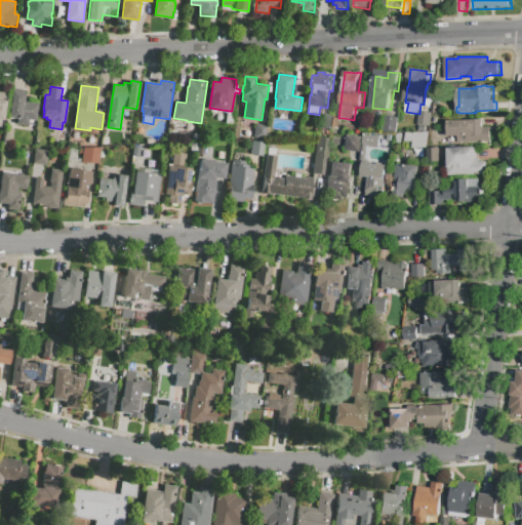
[(14,91),(27,93),(26,102),(40,104),(38,121),(31,120),(30,125),(18,124),(19,119),(10,118),(14,91)]
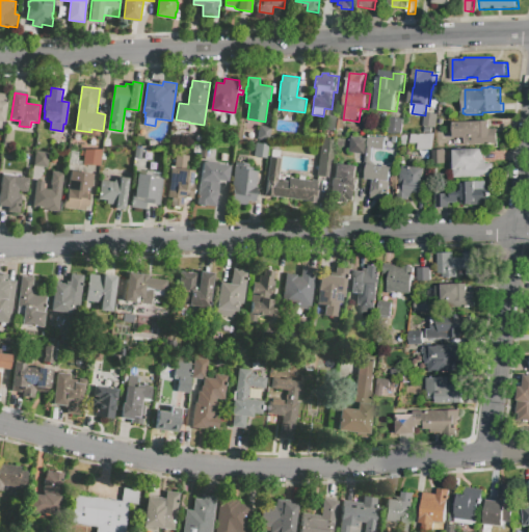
[(231,124),(232,112),(235,112),(235,110),(241,111),(239,125),(231,124)]
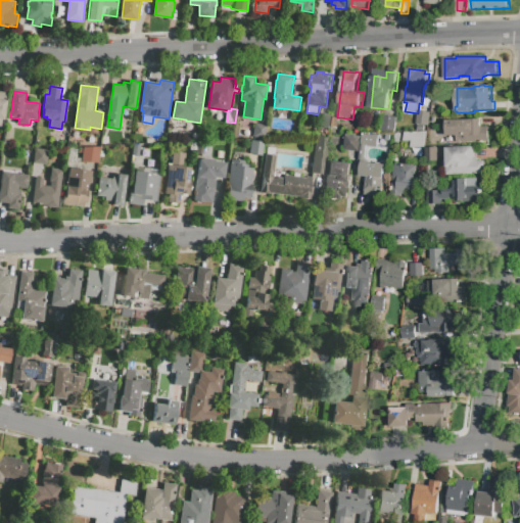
[(420,111),(432,112),(431,126),(418,125),(420,111)]
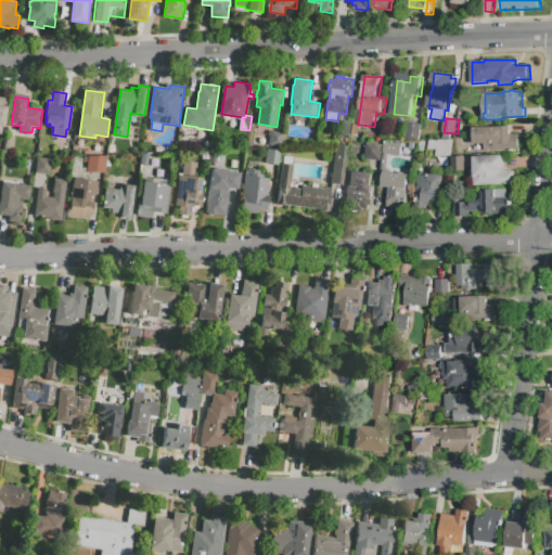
[(342,120),(355,121),(355,124),(352,134),(352,137),(339,136),(342,120)]
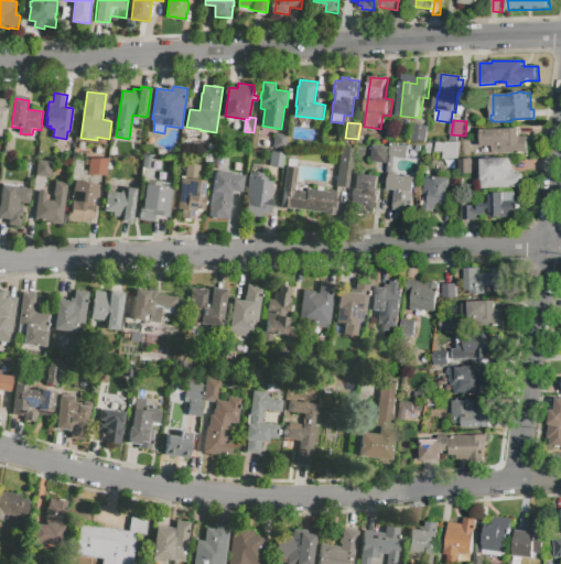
[(416,125),(431,126),(429,142),(413,140),(416,125)]
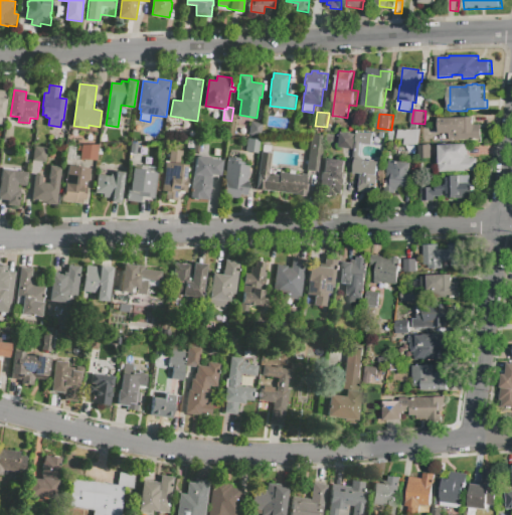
[(327,125),(329,115),(332,116),(336,116),(335,126),(327,125)]
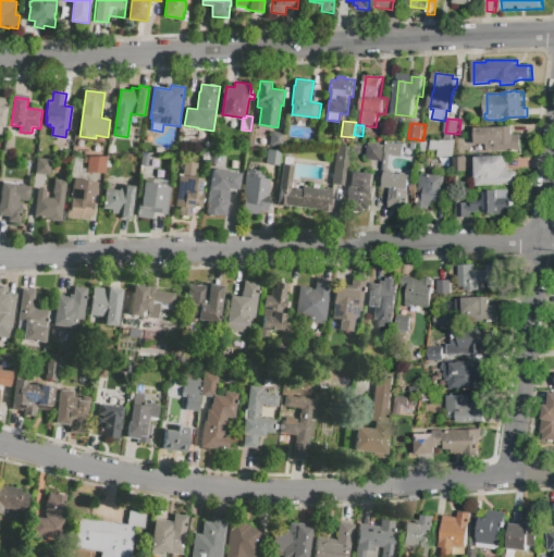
[(477,128),(503,127),(503,126),(515,126),(515,135),(522,135),(524,151),(488,152),(488,145),(477,145),(477,128)]
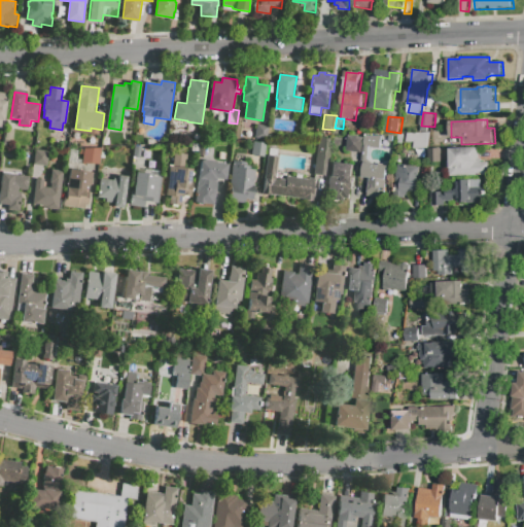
[(258,125),(270,126),(269,140),(256,138),(258,125)]
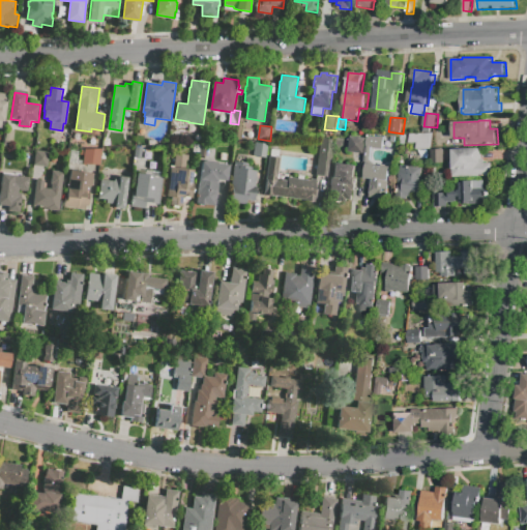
[(16,130),(15,143),(5,142),(7,129),(16,130)]
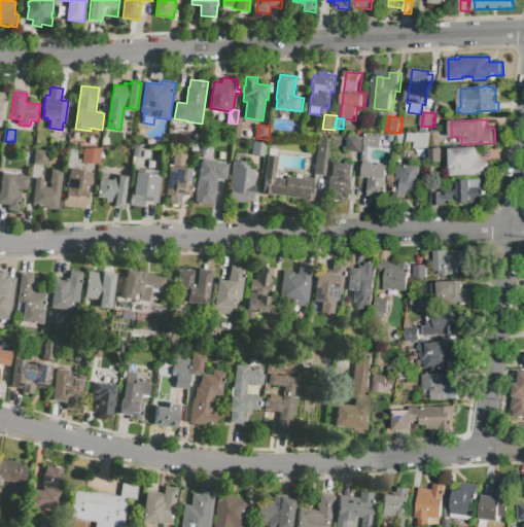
[(416,149),(416,142),(409,143),(409,134),(430,133),(430,149),(416,149)]
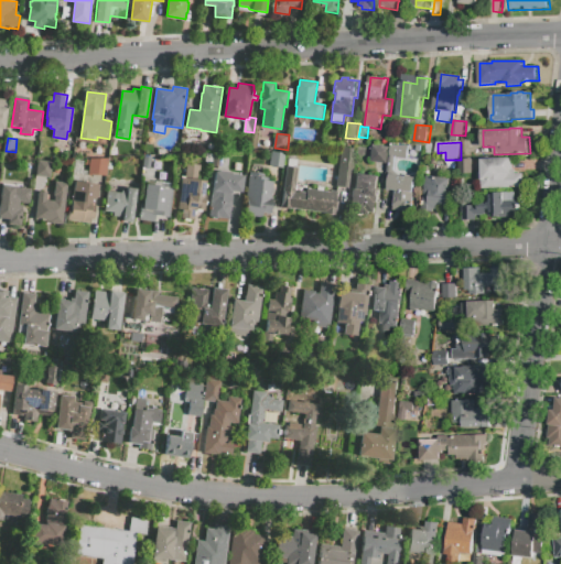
[(434,155),(427,154),(428,144),(435,144),(434,155)]
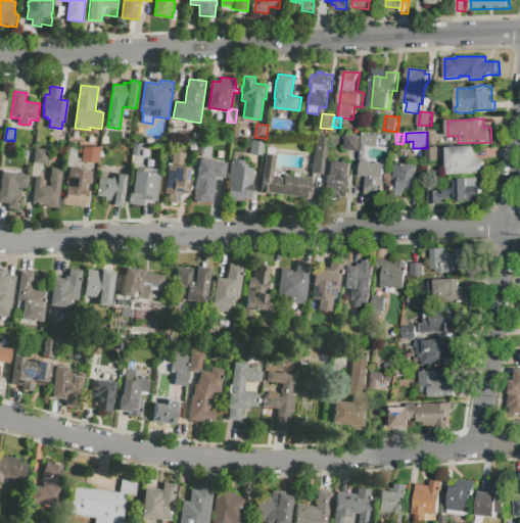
[(347,135),(364,137),(362,151),(345,149),(347,135)]
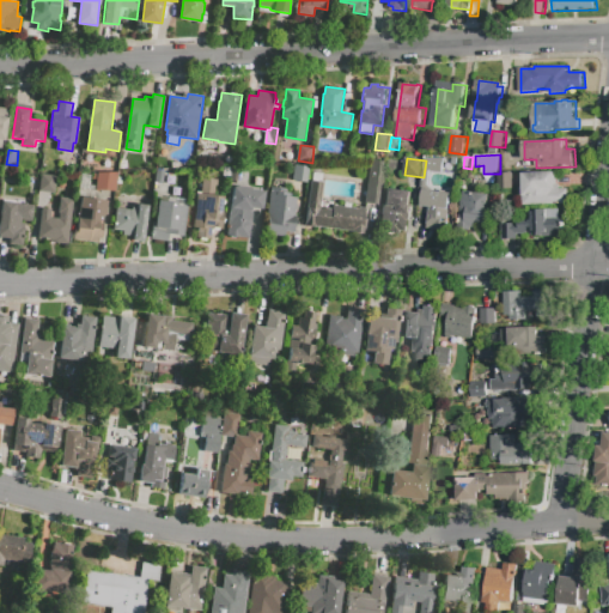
[(388,162),(382,205),(366,202),(372,159),(388,162)]
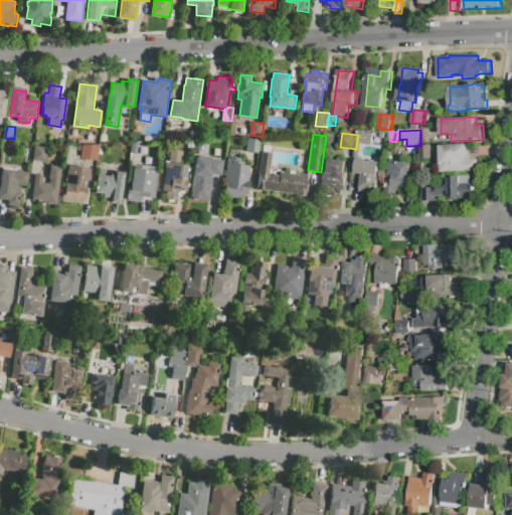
[(356,149),(358,135),(358,134),(375,134),(373,145),(363,144),(362,157),(355,156),(356,149)]
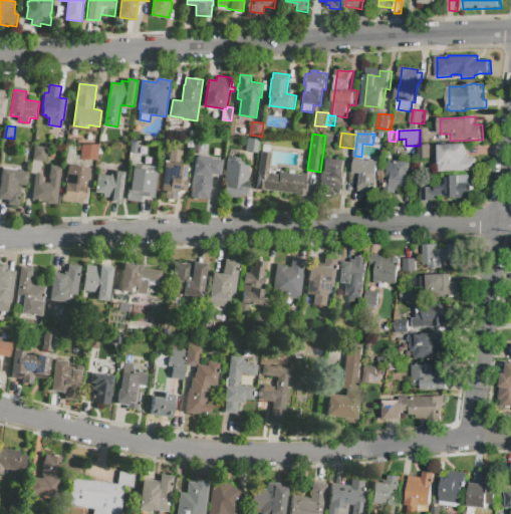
[(212,138),(212,143),(210,143),(204,144),(201,146),(201,150),(196,150),(196,147),(197,140),(197,138),(212,138)]
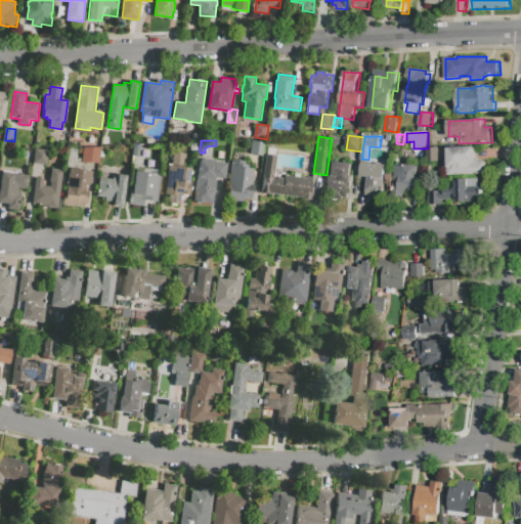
[(254,140),(266,141),(264,155),(252,154),(254,140)]
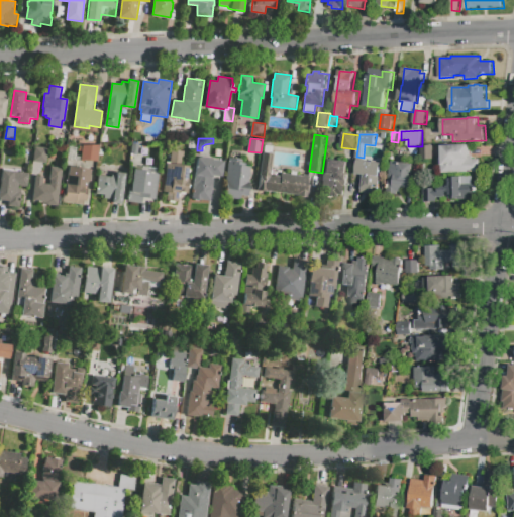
[(133,142),(140,143),(138,153),(131,152),(133,142)]
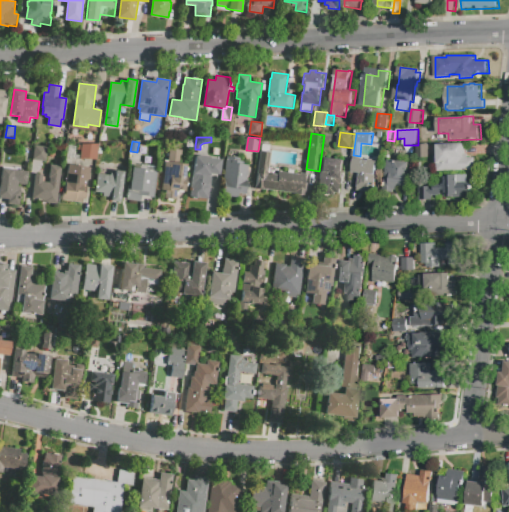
[(280,171),(288,172),(288,168),(295,169),(294,173),(300,173),(300,172),(307,173),(306,174),(308,175),(306,195),(296,193),(296,192),(263,188),(263,189),(256,188),(263,142),(272,144),(268,173),(279,174),(280,171)]
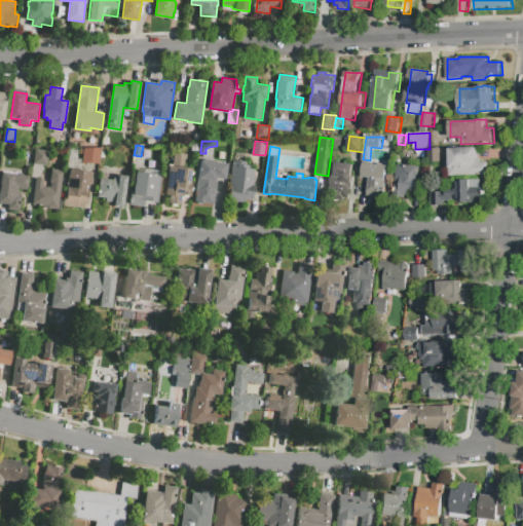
[(84,148),(102,147),(102,151),(102,156),(101,163),(83,163),(84,153),(84,149),(84,148)]
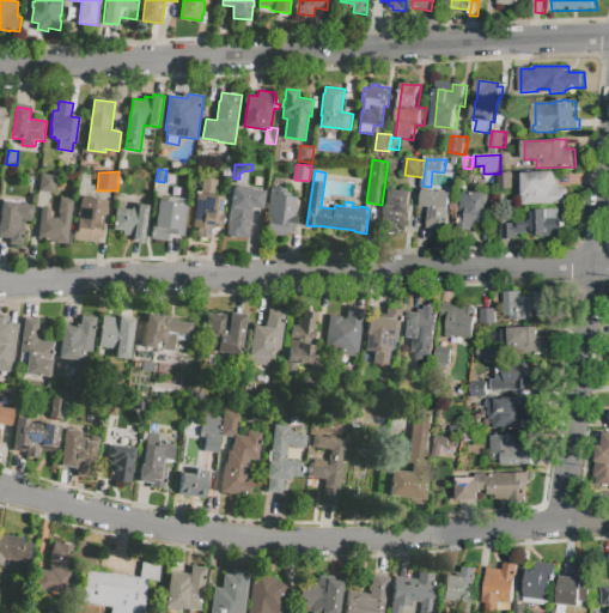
[(43,173),(59,175),(56,193),(41,190),(43,173)]
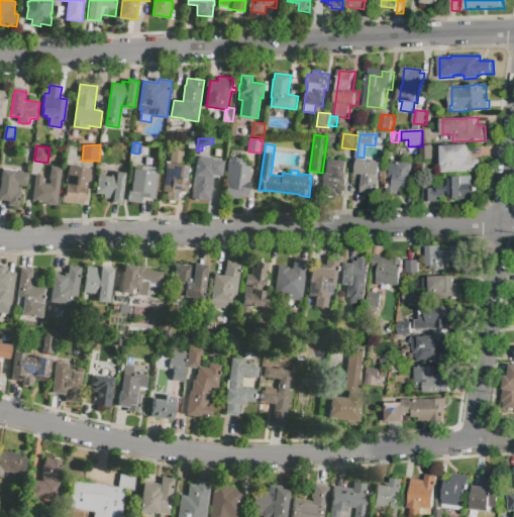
[(422,146),(434,145),(435,159),(422,160),(422,146)]
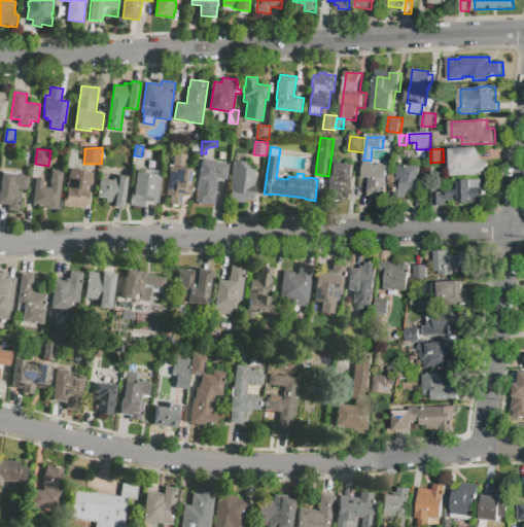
[(452,149),(480,148),(480,160),(484,159),(484,163),(491,162),(492,176),(452,176),(452,168),(448,168),(448,161),(452,161),(452,149)]
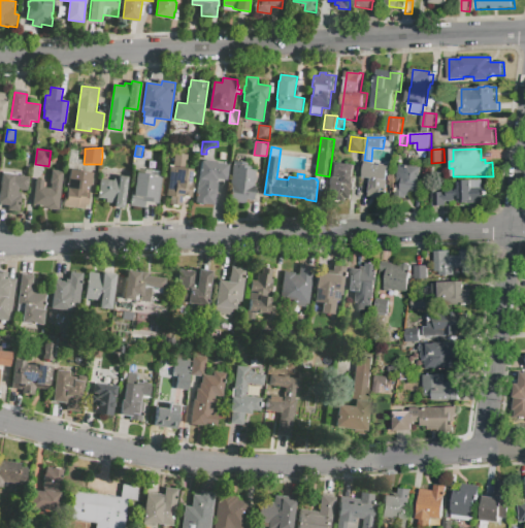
[(171,165),(173,166),(175,153),(190,155),(188,168),(194,169),(192,182),(194,183),(192,198),(184,197),(183,205),(179,205),(178,207),(173,206),(173,204),(170,204),(171,195),(167,195),(171,165)]
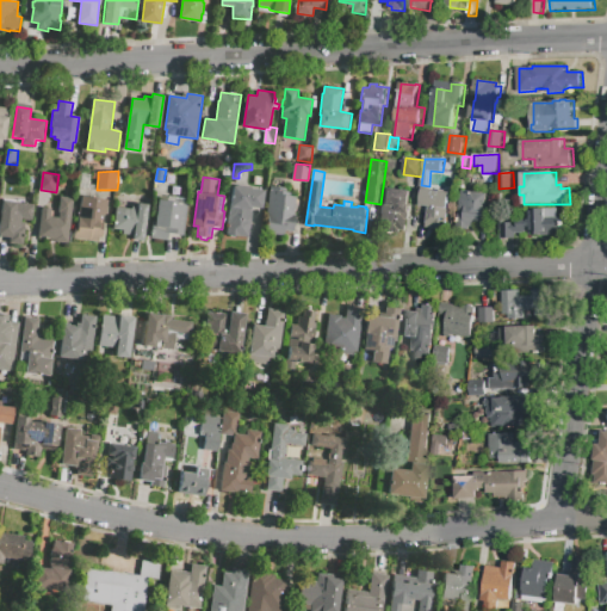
[(266,189),(262,209),(252,207),(252,210),(254,211),(252,228),(249,228),(248,236),(239,235),(236,236),(231,236),(229,234),(228,234),(235,184),(266,189)]
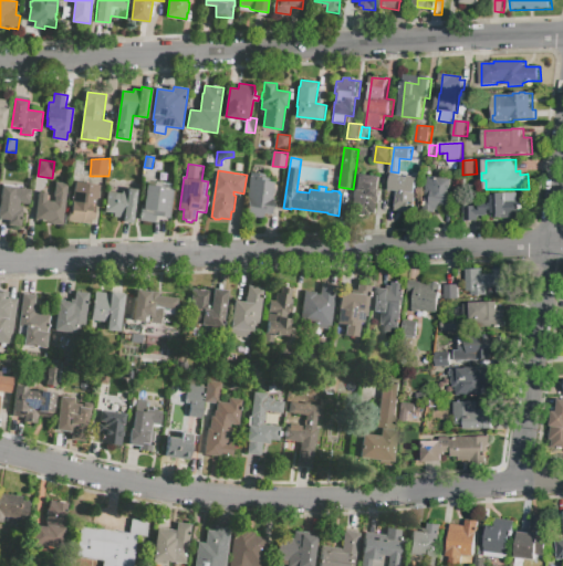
[(252,173),(264,174),(263,177),(270,178),(270,180),(277,181),(275,186),(277,186),(273,215),(264,213),(263,218),(246,215),(252,173)]
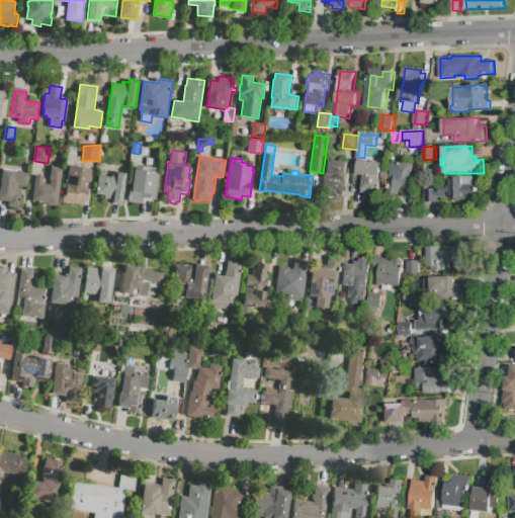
[(327,159),(350,162),(349,174),(350,174),(347,195),(339,194),(339,196),(336,196),(336,198),(329,197),(329,192),(330,192),(331,187),(324,186),(327,159)]
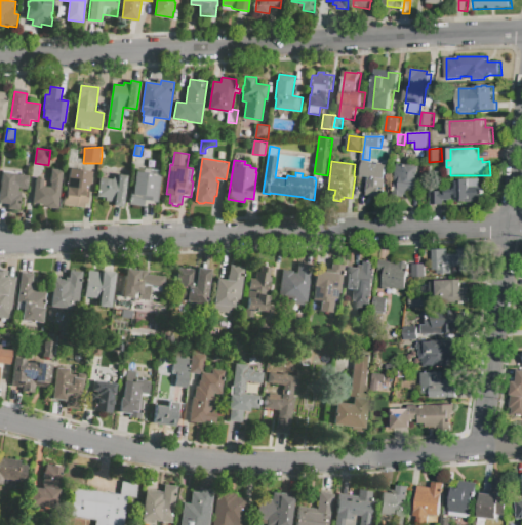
[(365,162),(391,165),(388,190),(382,189),(380,197),(368,195),(370,177),(363,177),(365,162)]
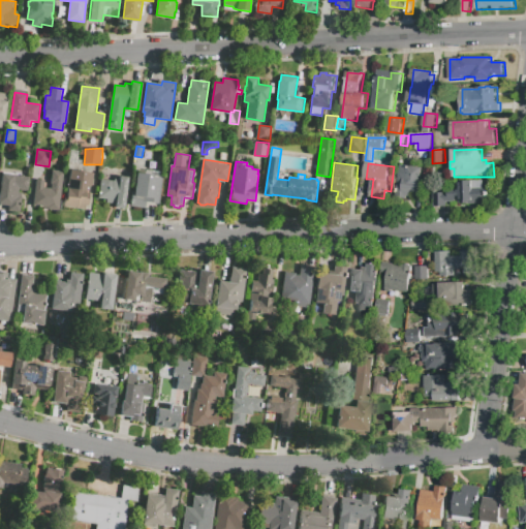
[(425,167),(422,193),(413,192),(412,198),(400,196),(401,185),(399,185),(401,165),(425,167)]
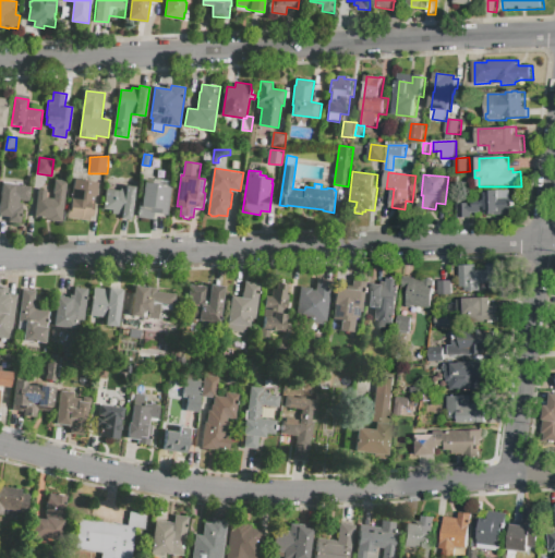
[(68,181),(62,221),(50,219),(50,218),(36,216),(39,189),(48,190),(47,197),(55,198),(56,193),(55,193),(56,179),(68,181)]
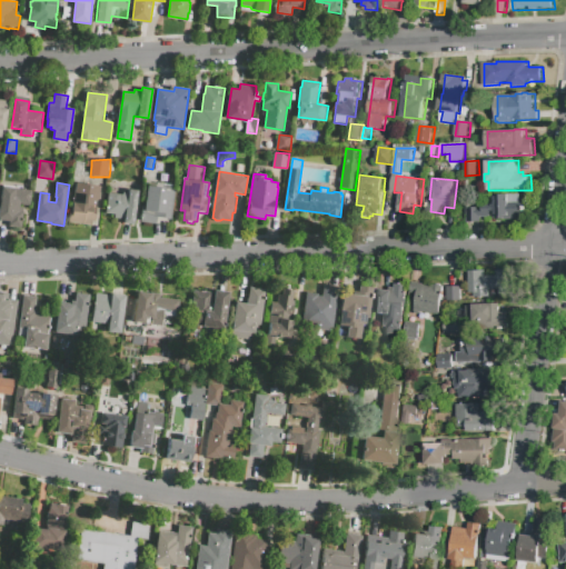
[(76,182),(100,186),(98,199),(96,198),(95,206),(98,207),(96,221),(93,221),(92,225),(69,221),(71,209),(73,210),(75,201),(73,201),(76,182)]
